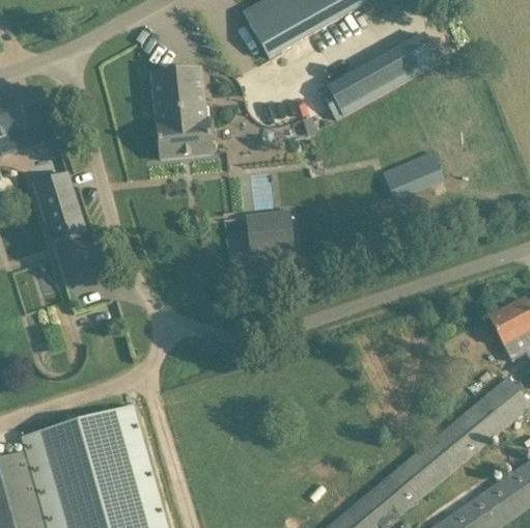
[(254,31),(269,58),(373,0),(267,0),(244,12),(254,31)]
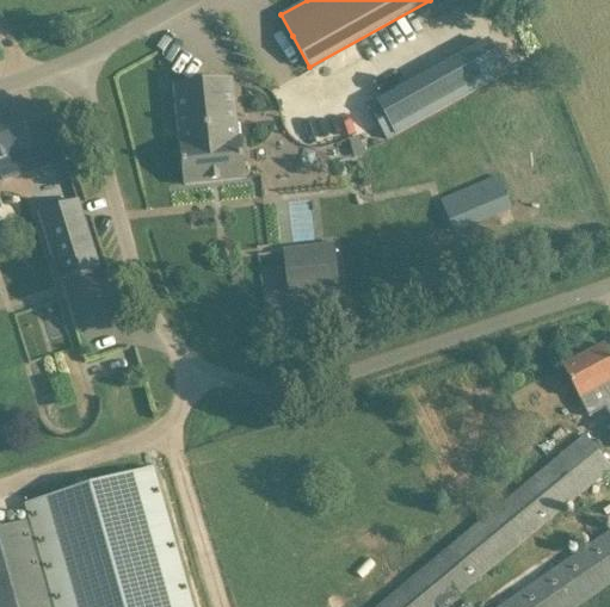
[(491,39),(379,101),(396,132),(507,70),(505,66),(491,39)]
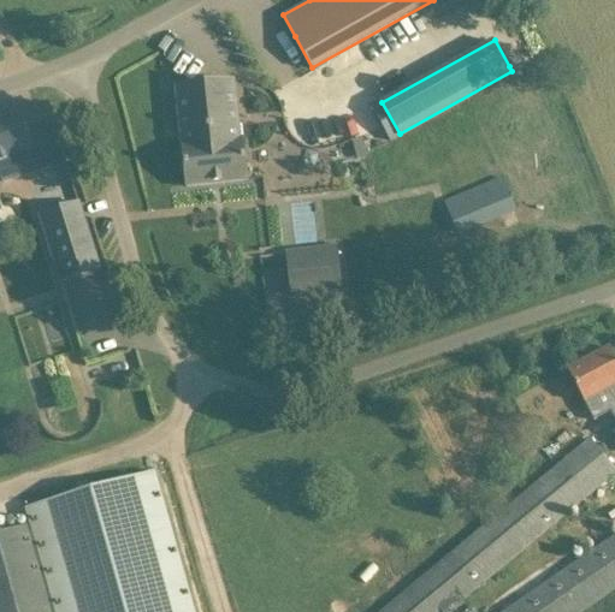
[(188,184),(249,177),(244,138),(240,138),(234,79),(178,84),(184,144),(188,184)]
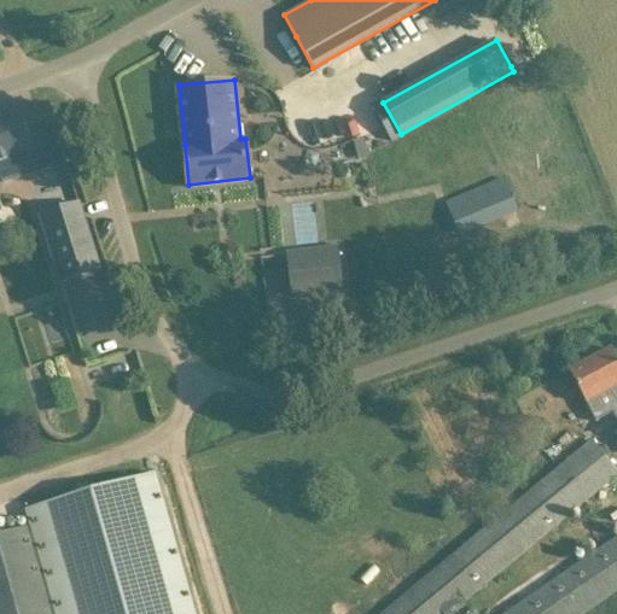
[(50,103),(0,117),(0,165),(5,180),(68,161),(62,142),(63,141),(50,103)]
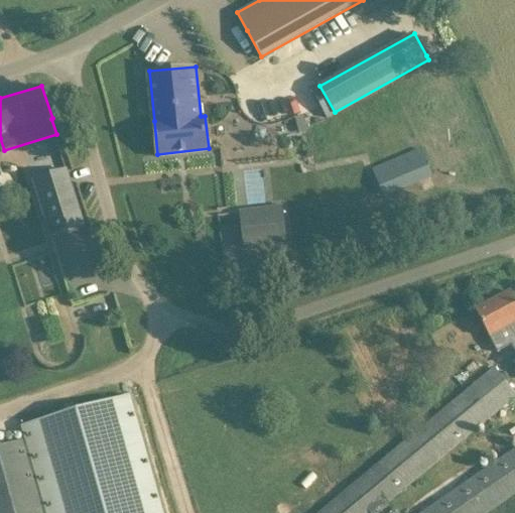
[(424,147),(373,161),(381,193),(432,178),(424,147)]
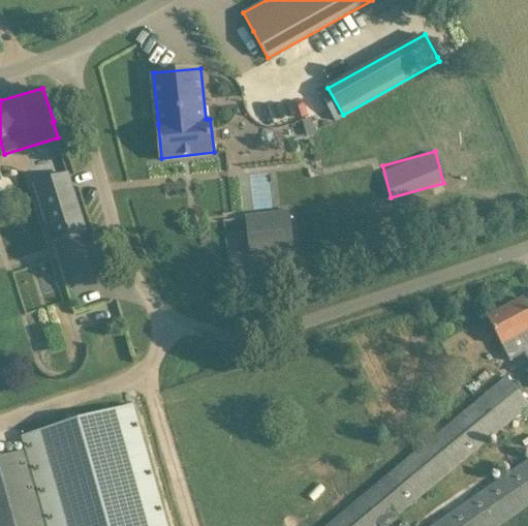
[(53,240),(55,239),(87,229),(69,173),(35,183),(53,240)]
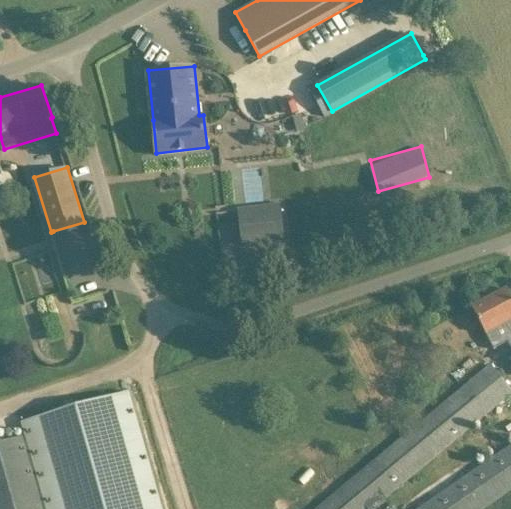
[(257,219),(255,208),(239,209),(243,243),(284,239),(282,217),(257,219)]
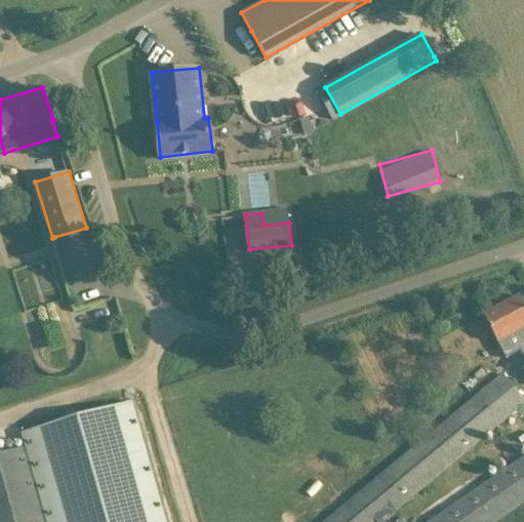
[(82,324),(121,310),(115,295),(76,310),(82,324)]
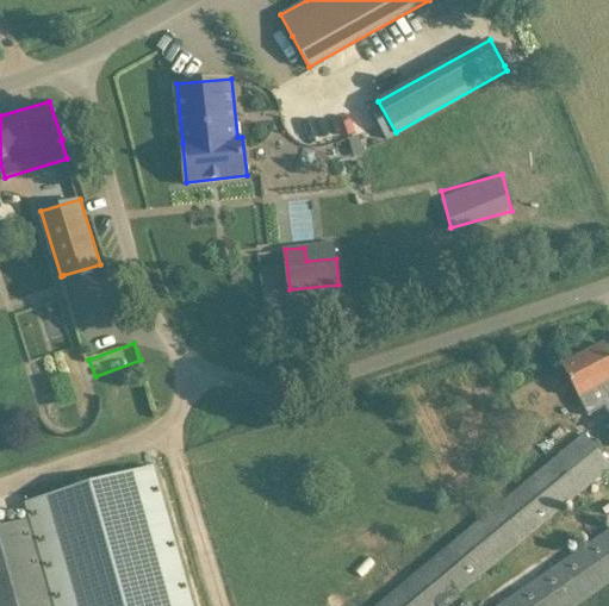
[(608,349),(606,343),(563,366),(579,397),(582,400),(589,414),(606,406),(608,405),(608,349)]
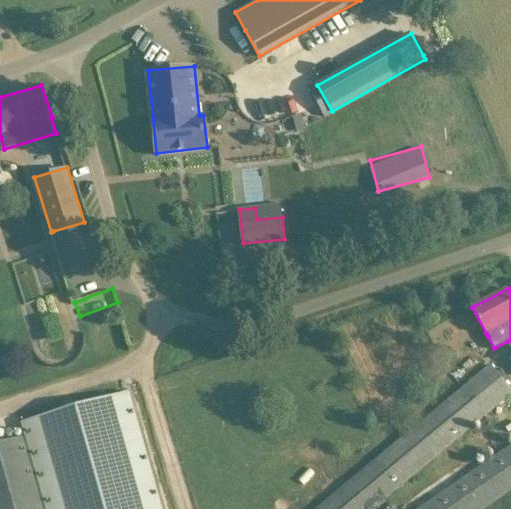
[(481,508),(510,489),(510,443),(415,508),(394,508),(387,497),(510,392),(510,388),(491,364),(314,508),(481,508)]
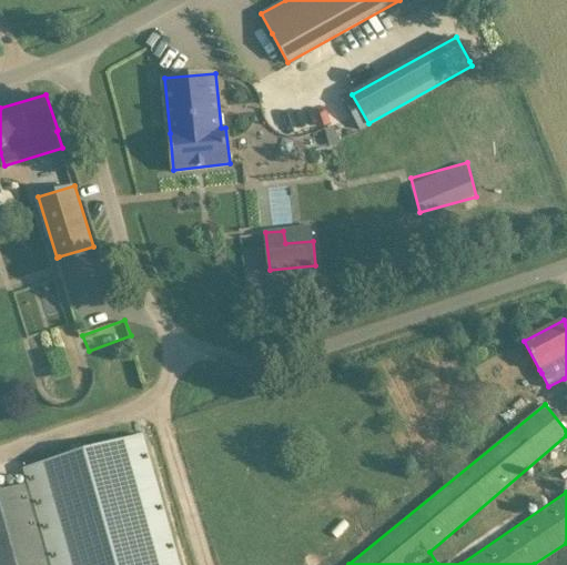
[(179,564),(149,433),(21,462),(27,483),(0,488),(0,564),(179,564)]
